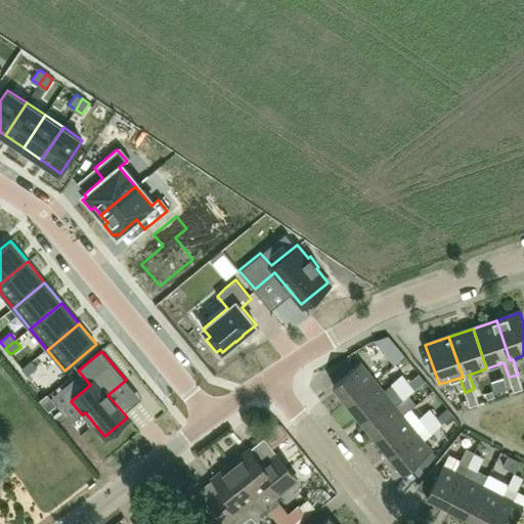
[(23,368),(28,376),(37,367),(32,361),(23,368)]
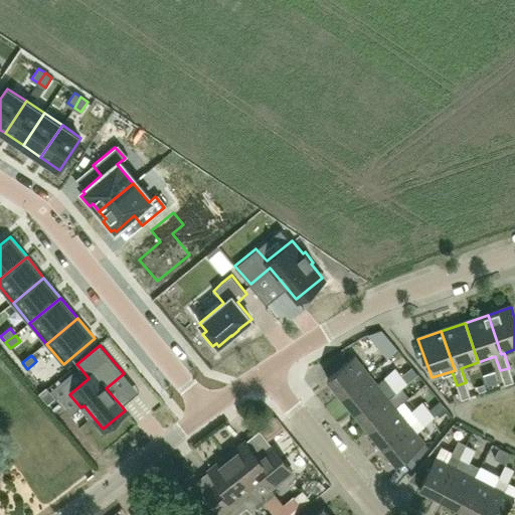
[(341,397),(368,375),(354,357),(327,380),(341,397)]
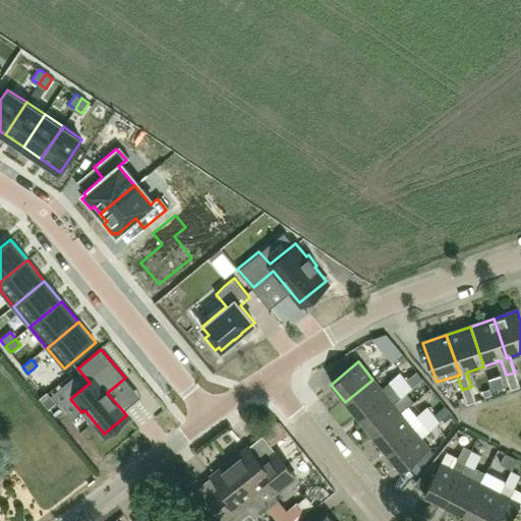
[(515,372),(506,374),(511,390),(520,387),(515,372)]
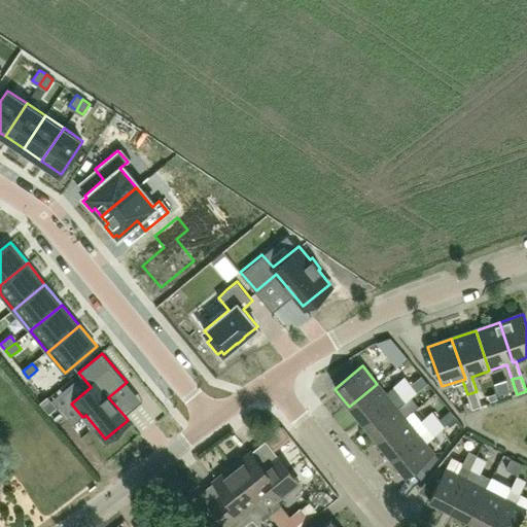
[(399,394),(410,386),(403,378),(393,387),(399,394)]
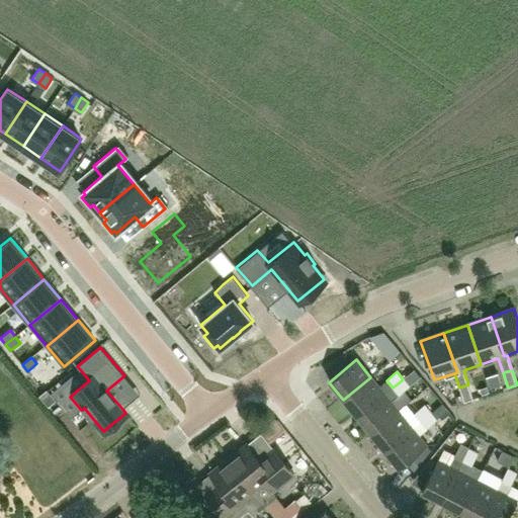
[(498,373),(486,377),(490,389),(501,384),(498,373)]
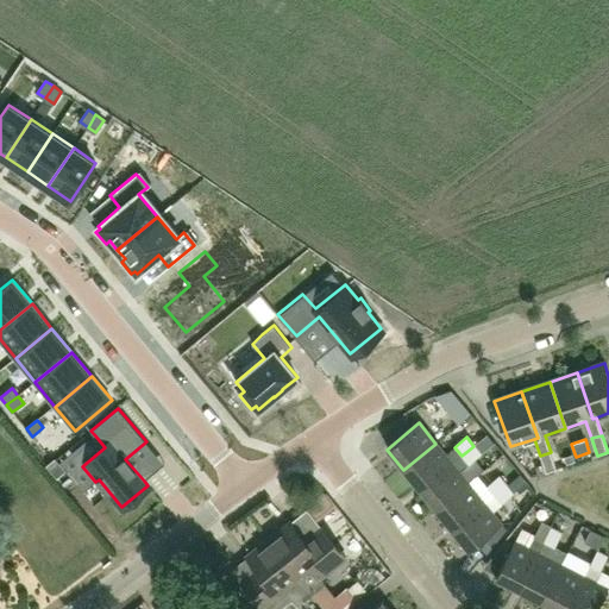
[(403,470),(420,490),(452,464),(435,444),(403,470)]
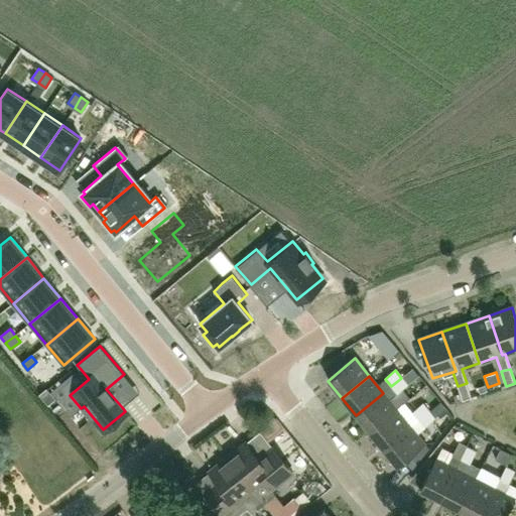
[(401,378),(391,386),(397,394),(407,385),(401,378)]
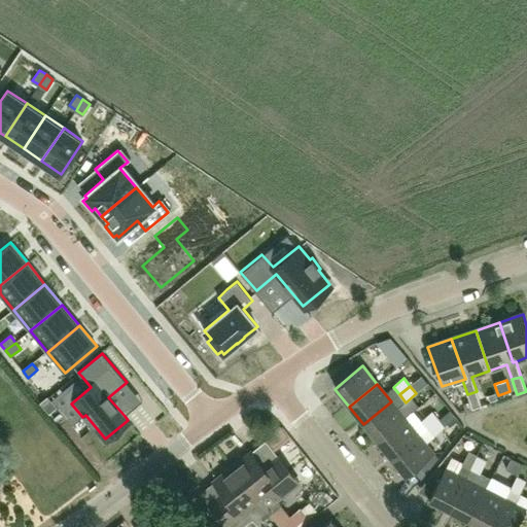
[(477,391),(467,394),(472,410),(481,407),(477,391)]
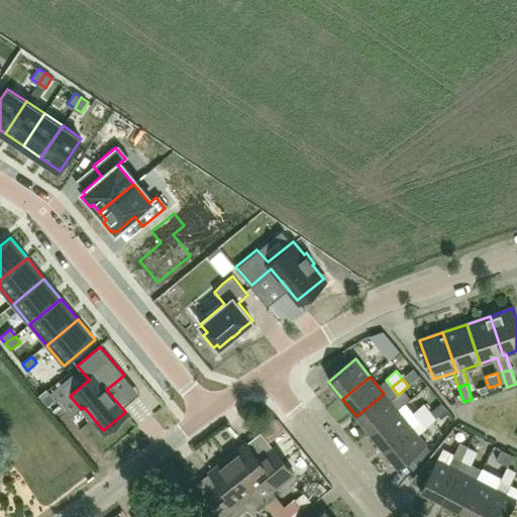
[(370,432),(398,410),(384,394),(356,416),(370,432)]
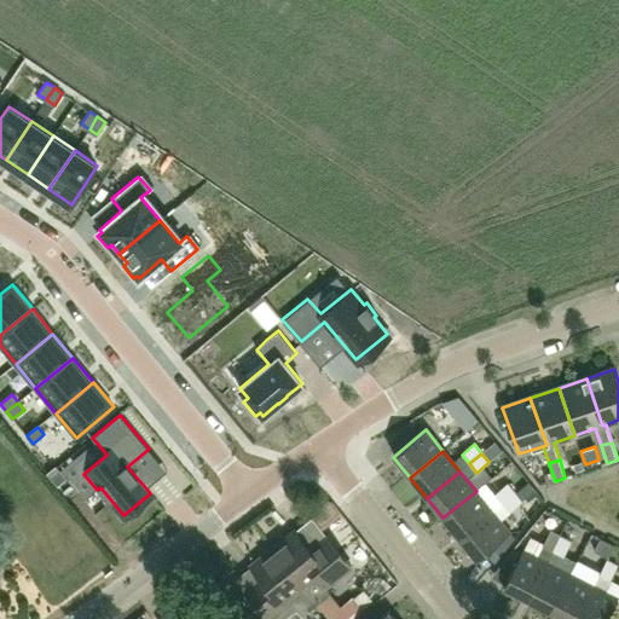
[(495,495),(502,504),(514,493),(507,485),(495,495)]
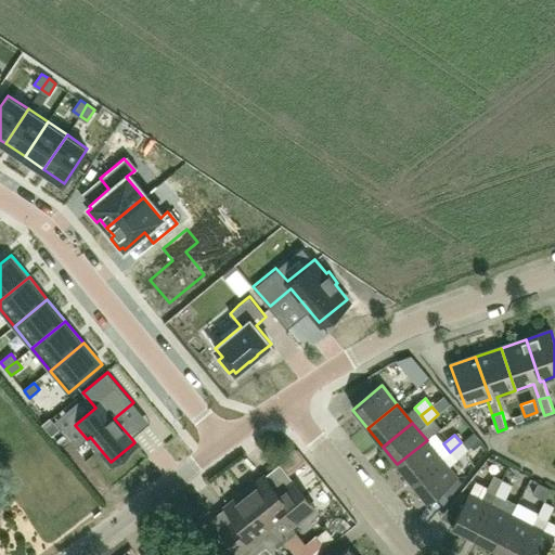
[(397,464),(412,482),(441,459),(427,440),(397,464)]
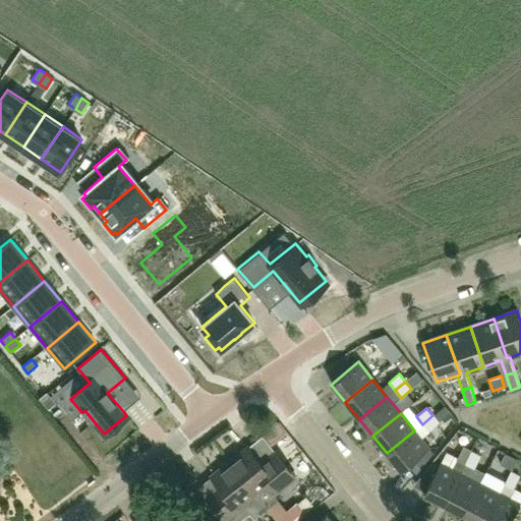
[(432,415),(422,424),(428,431),(439,423),(432,415)]
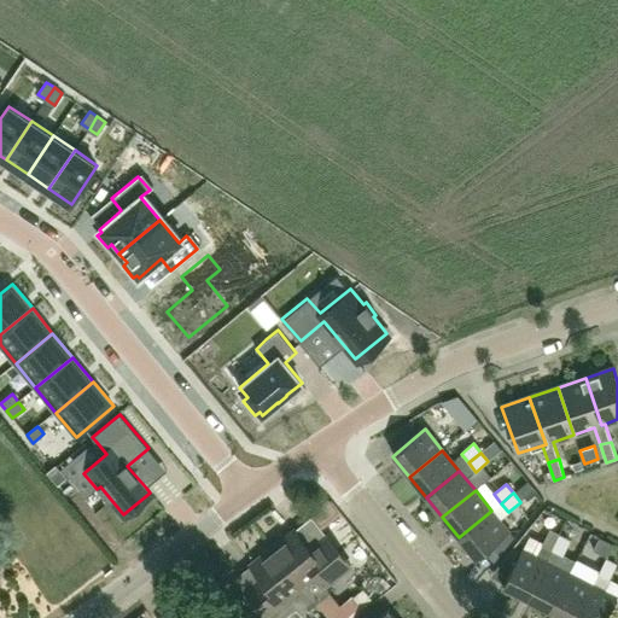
[(491,511),(459,537),(476,559),(508,531),(491,511)]
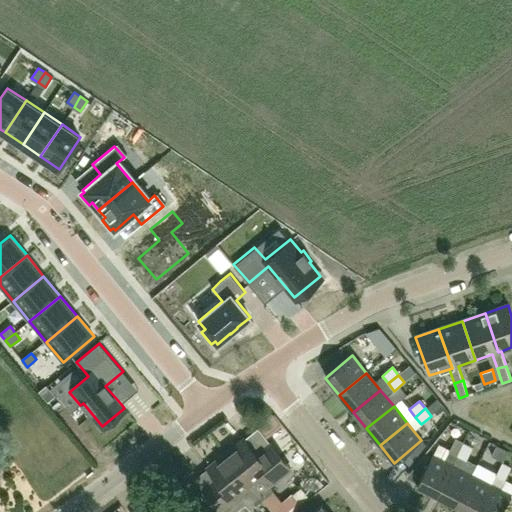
[(418,485),(438,495),(455,464),(459,456),(466,444),(457,439),(446,460),(435,454),(418,485)]
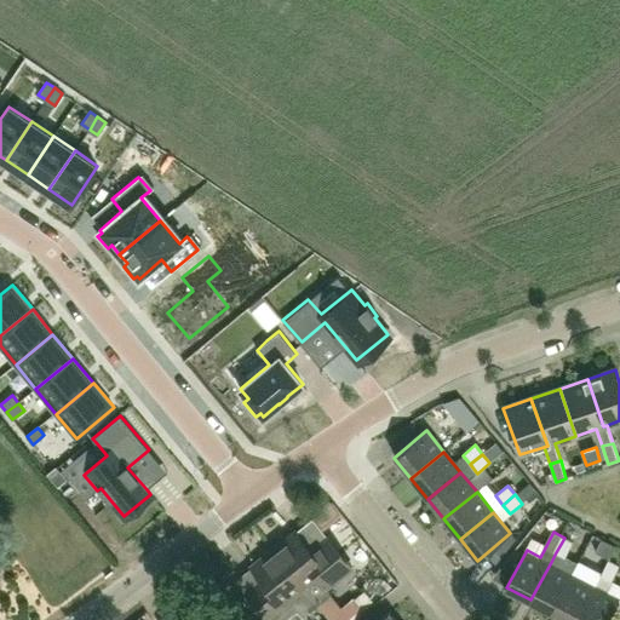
[(327,538),(310,551),(296,533),(273,550),(316,603),(317,604),(329,595),(325,590),(346,573),(351,568),(327,538)]
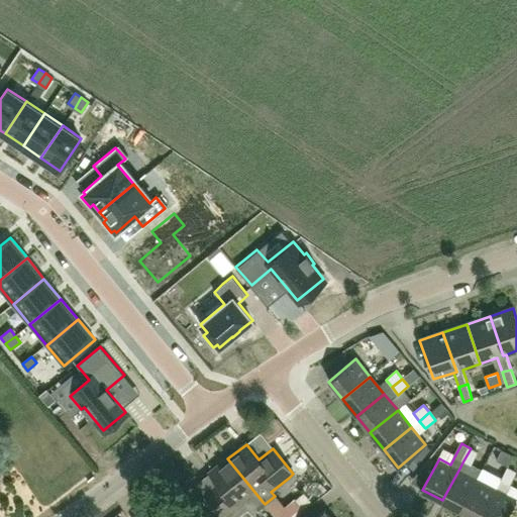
[(479,453),(471,448),(463,460),(473,464),(479,453)]
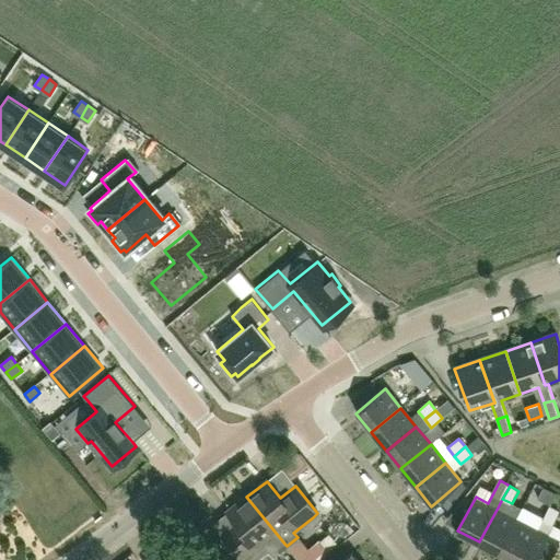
[(557,493),(544,488),(538,499),(550,505),(557,493)]
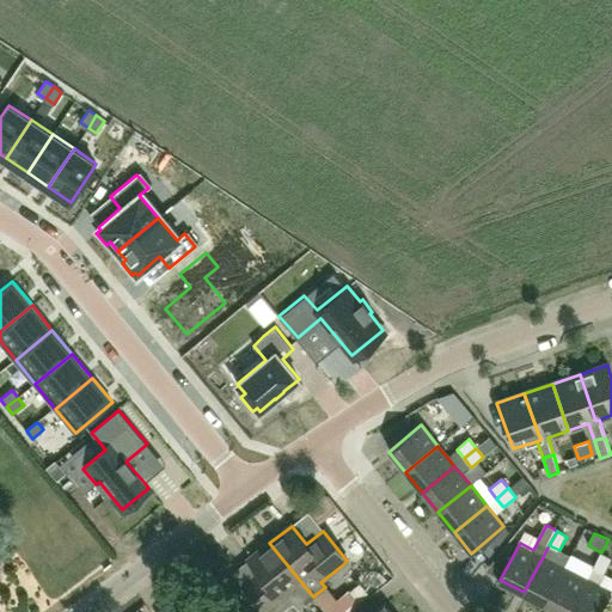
[(248,561),(257,574),(246,583),(251,589),(269,611),(282,611),(295,601),(299,605),(312,595),(269,543),(248,561)]
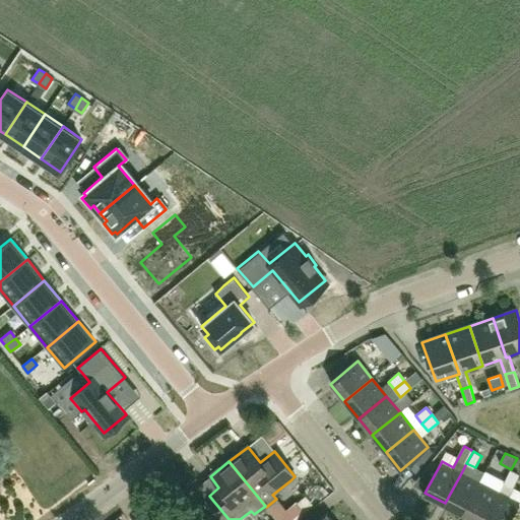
[(464,514),(481,482),(462,471),(445,503),(464,514)]
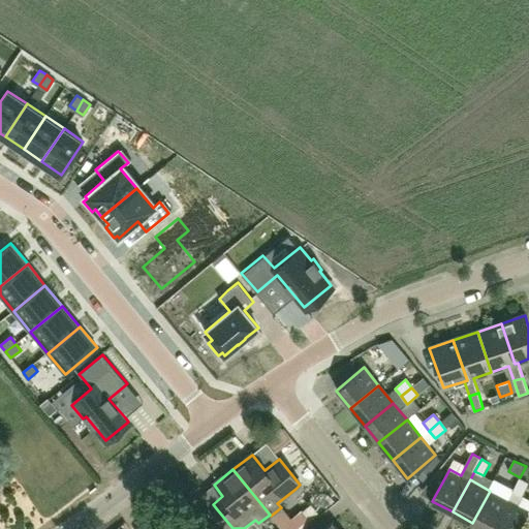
[(528,485),(521,480),(514,493),(523,497),(528,485)]
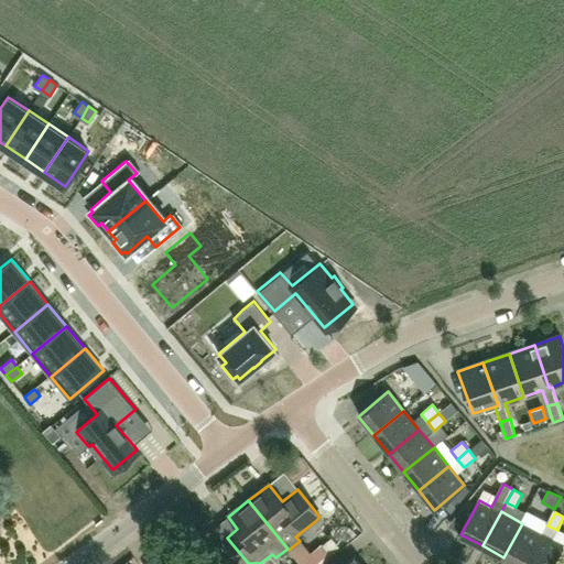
[(503,557),(516,563),(525,563),(543,534),(522,523),(503,557)]
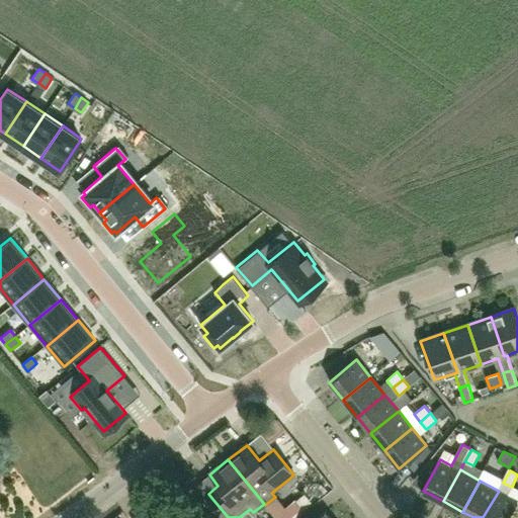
[(517,501),(499,491),(483,517),(509,517),(517,502),(517,501)]
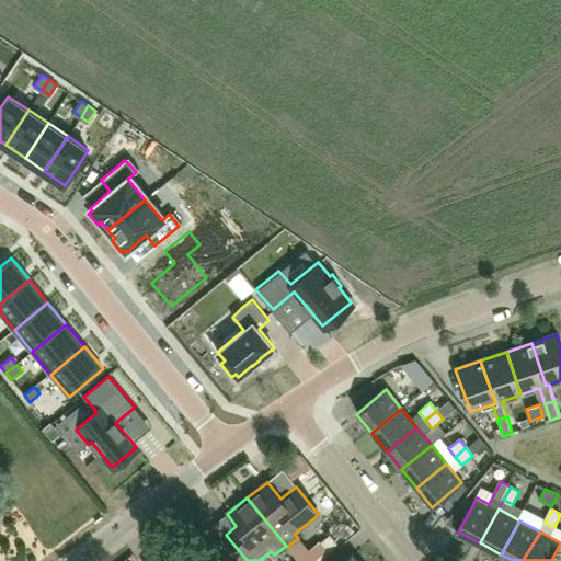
[(299,538),(287,548),(297,560),(316,560),(328,552),(319,540),(308,549),(299,538)]
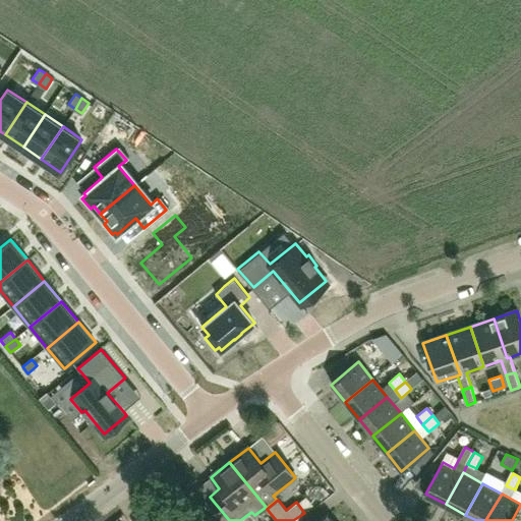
[(159,520),(152,510),(134,520),(159,520)]
